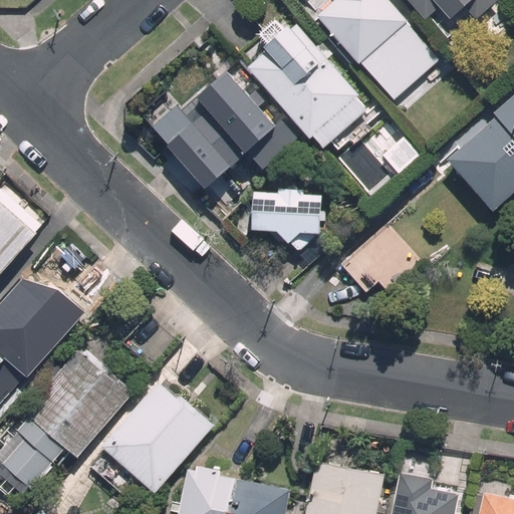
[(303,0),(317,16),(315,17),(359,66),(387,42),(401,59),(424,38),(409,22),(389,0),(303,0)]
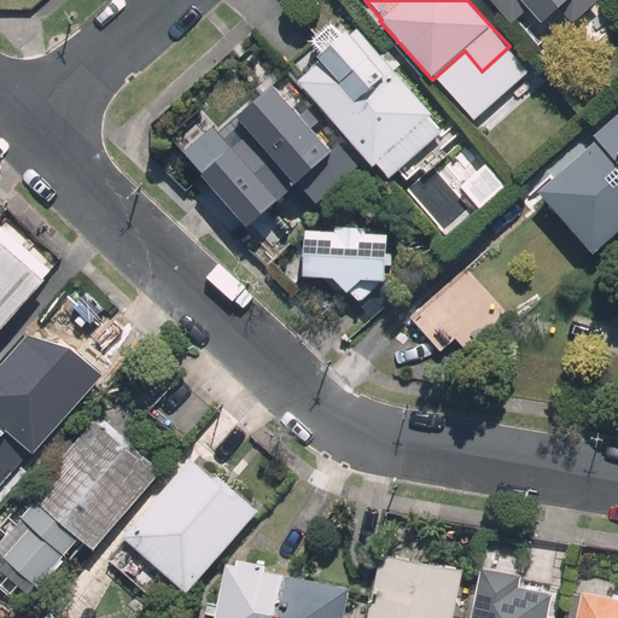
[(595,0),(487,0),(508,24),(531,3),(541,13),(553,3),(571,22),(595,0)]
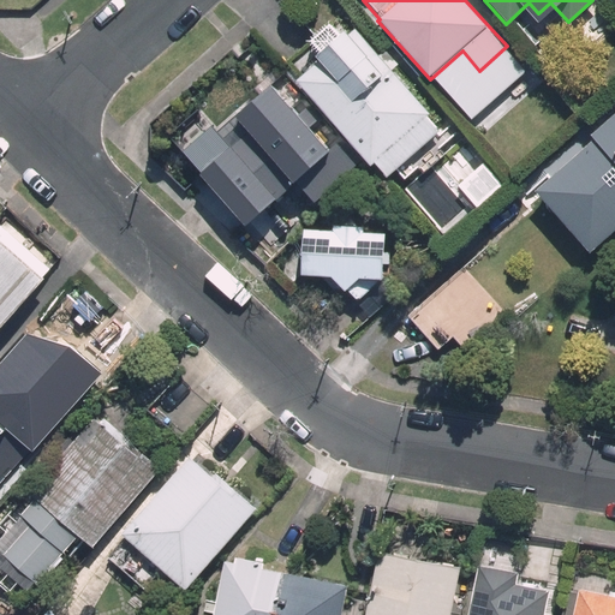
[(431,111),(358,27),(348,34),(346,30),(317,55),(321,60),(298,79),(371,165),(375,161),(388,177),(442,130),(428,114),(431,111)]
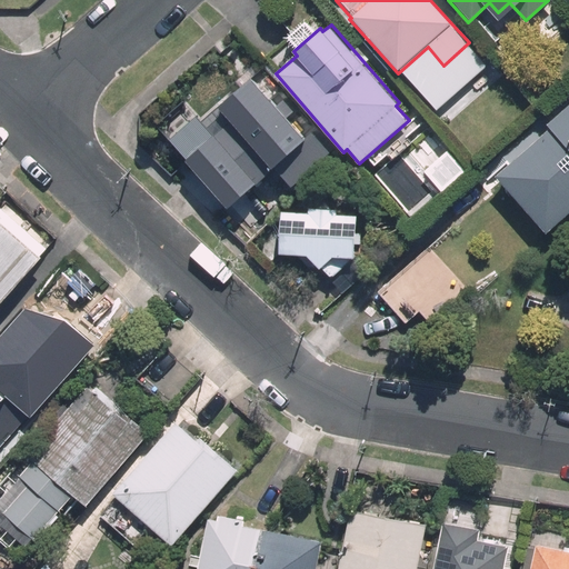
[(540,237),(568,211),(568,103),(542,128),(545,130),(489,179),(540,237)]
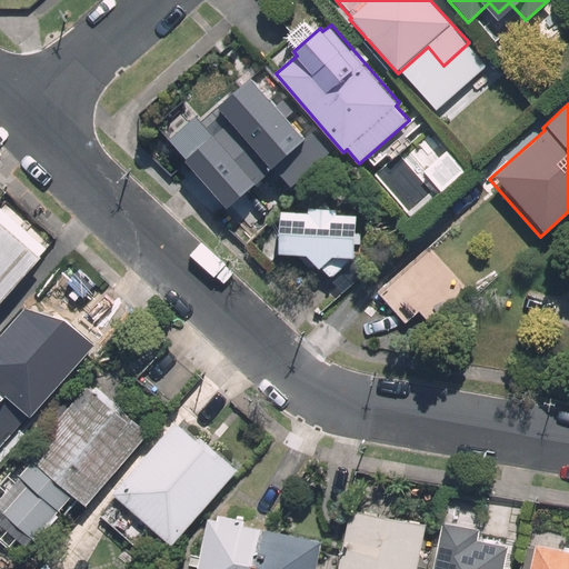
[(308,163),(259,107),(239,123),(237,121),(210,145),(222,158),(198,175),(211,191),(233,171),(235,173),(239,171),(265,201),(308,163)]
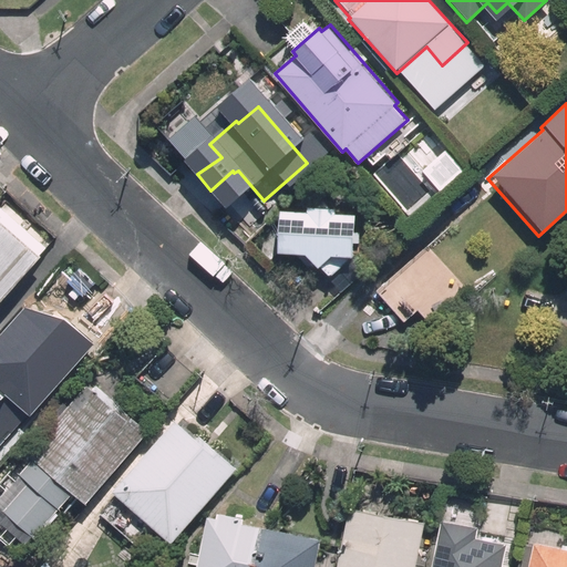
[(0,300),(38,258),(35,257),(44,247),(0,208),(0,300)]
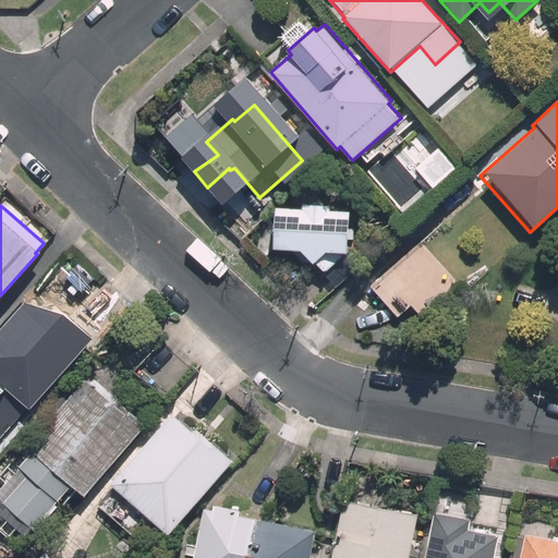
[(326,274),(346,255),(348,213),(273,210),(271,253),(294,253),(303,263),(308,263),(312,266),(316,263),(326,274)]
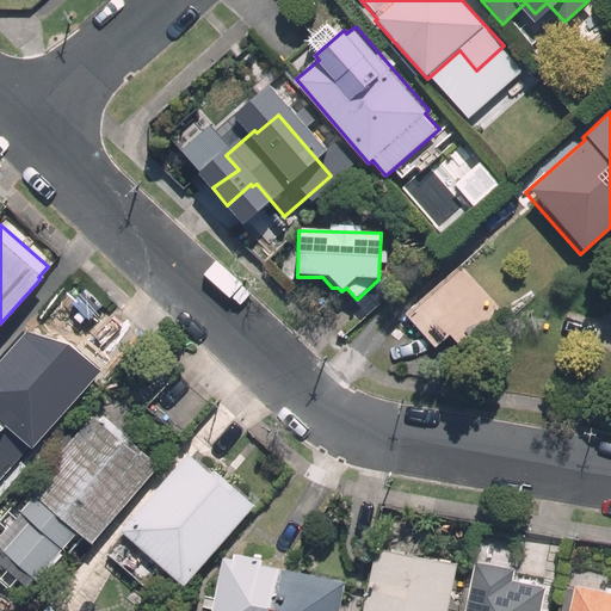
[(458,350),(501,313),(460,265),(402,314),(431,349),(446,335),(458,350)]
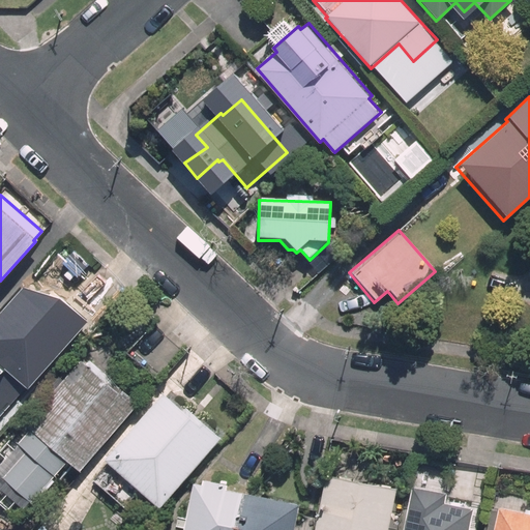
[(0,367),(27,390),(79,332),(46,302),(42,306),(21,287),(0,311),(0,367)]
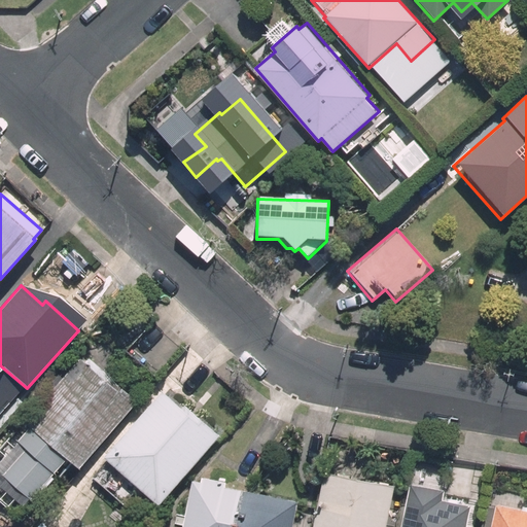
[(76,470),(136,401),(108,377),(105,381),(79,358),(22,424),(28,429),(13,445),(21,452),(0,475),(0,477),(29,502),(64,461),(76,470)]
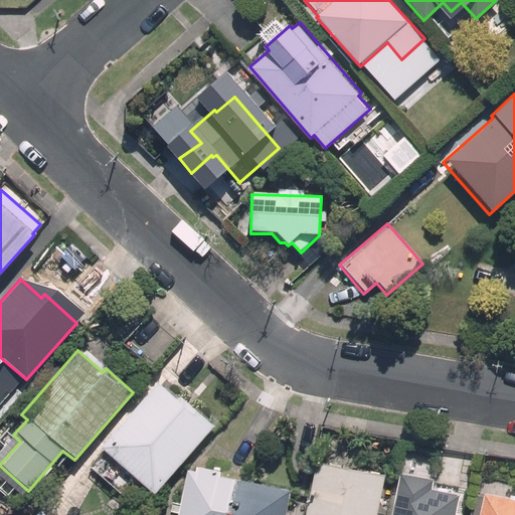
[(152,497),(213,426),(181,398),(178,401),(157,383),(99,450),(152,497)]
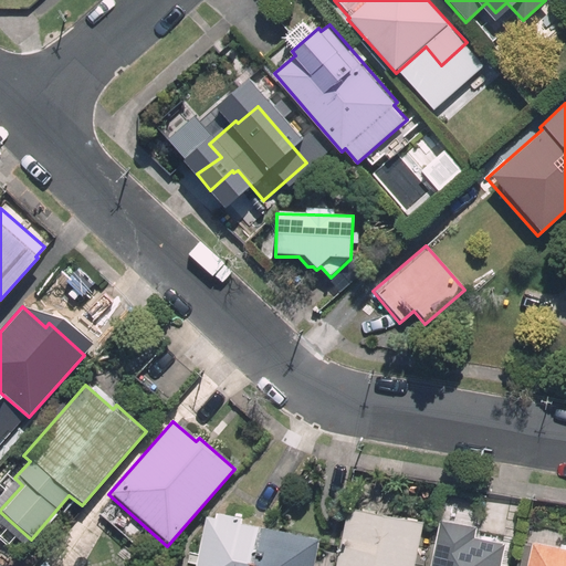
[(260,565),(269,525),(245,521),(248,514),(220,509),(219,515),(208,514),(197,565),(260,565)]
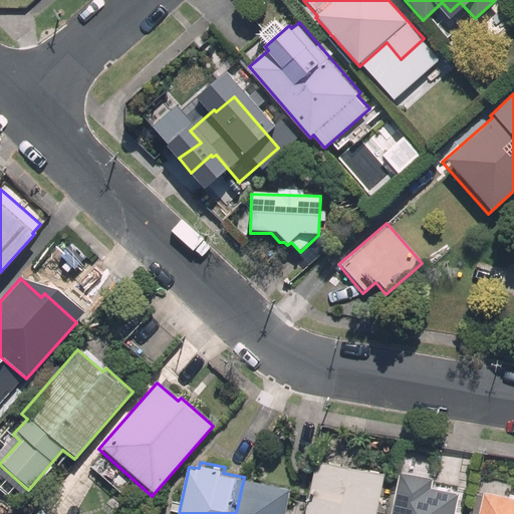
[(376,513),(386,475),(316,462),(306,513),(376,513)]
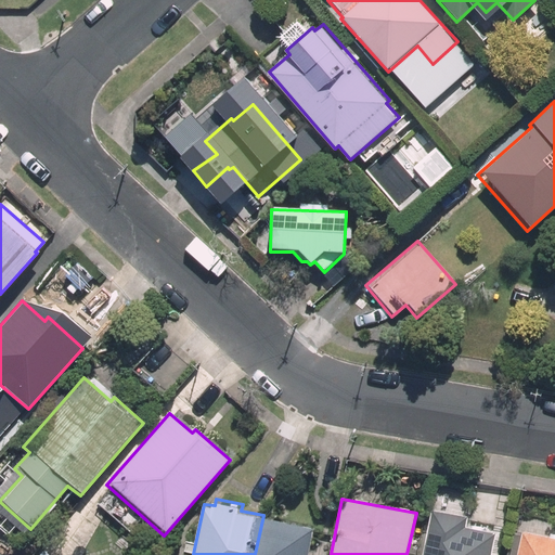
[(495,549),(499,529),(468,523),(470,511),(434,504),(424,554),(501,554),(503,551),(495,549)]
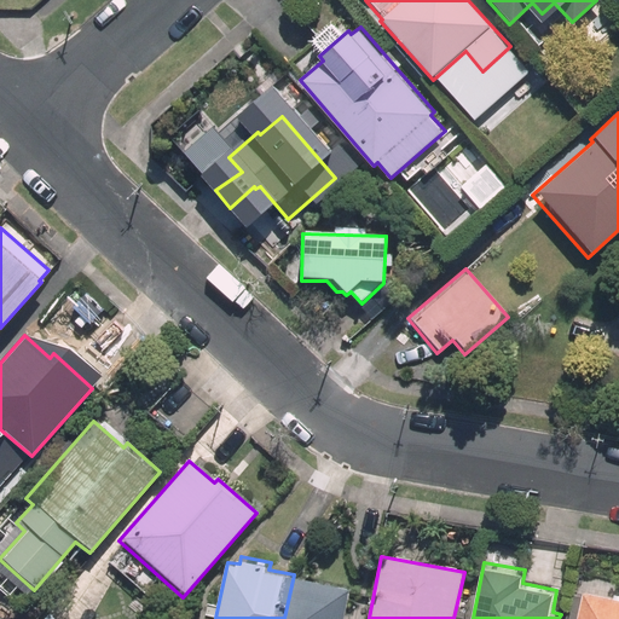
[(294,574),(284,618),(347,618),(353,586),(294,574)]
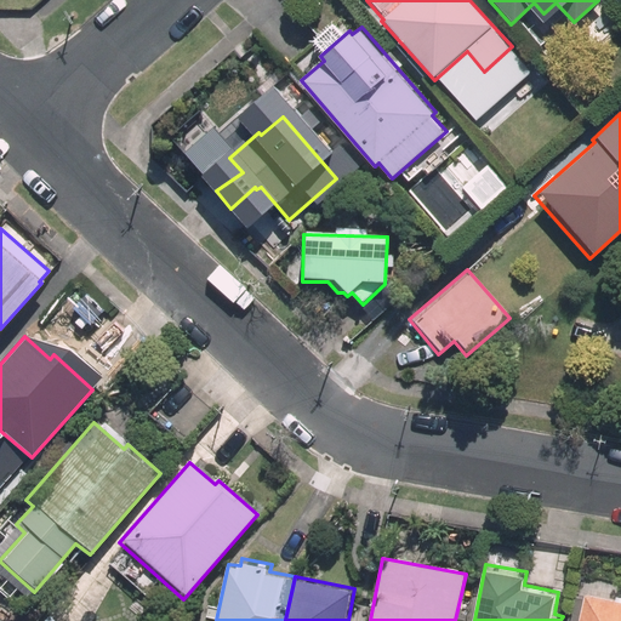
[(620,620),(620,600),(586,594),(580,620),(620,620)]
